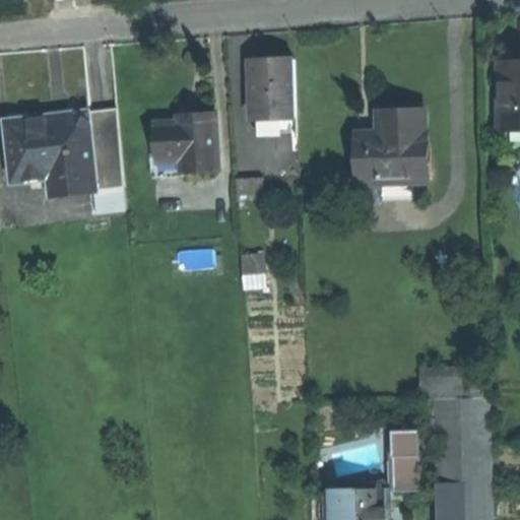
[(297,123),(295,59),(272,59),(251,60),(253,119),(255,119),(256,128),(289,127),(289,123),(297,123)]
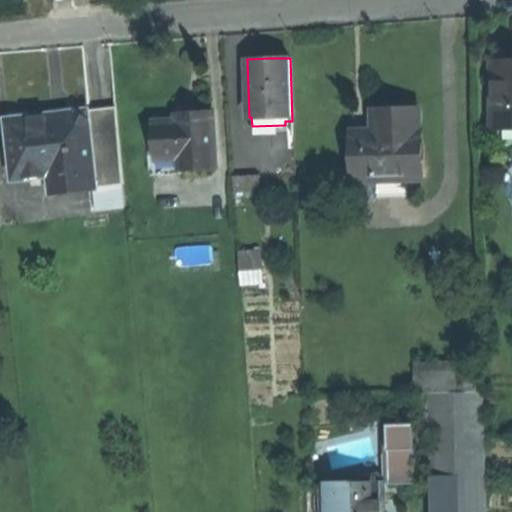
[(511,59),(491,59),(492,130),(511,129),(511,59)]
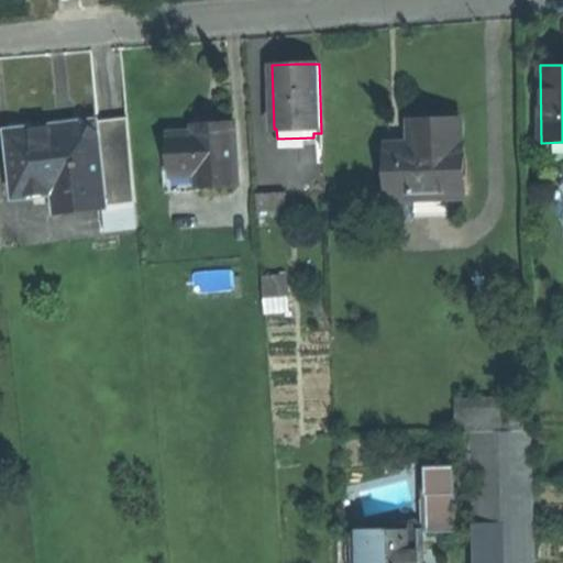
[(125,117),(96,120),(105,207),(134,203),(125,117)]
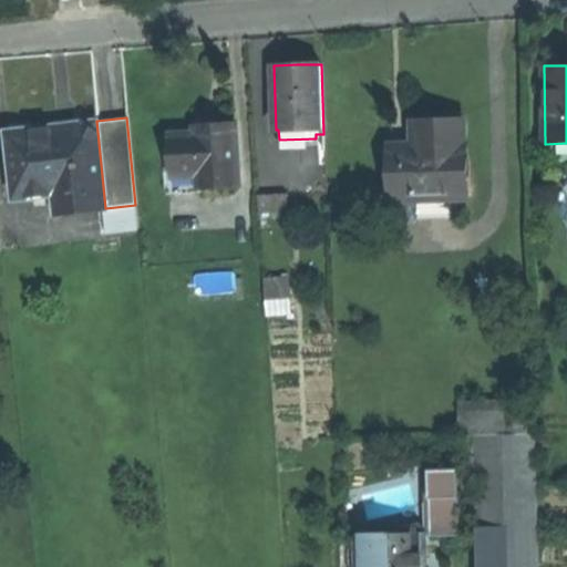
[(103,208),(105,208),(96,121),(84,122),(30,127),(4,130),(11,187),(62,182),(65,212),(103,208)]
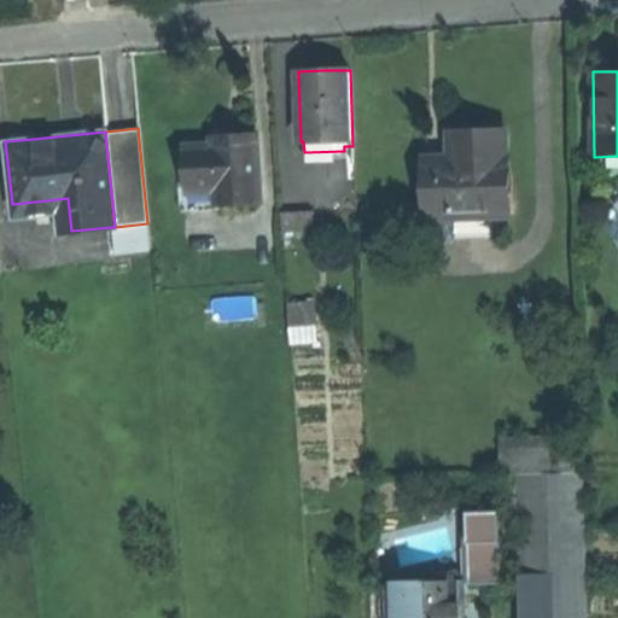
[(460,158),(427,158),(429,219),(491,216),(508,216),(507,132),(483,133),(460,133),(460,158)]
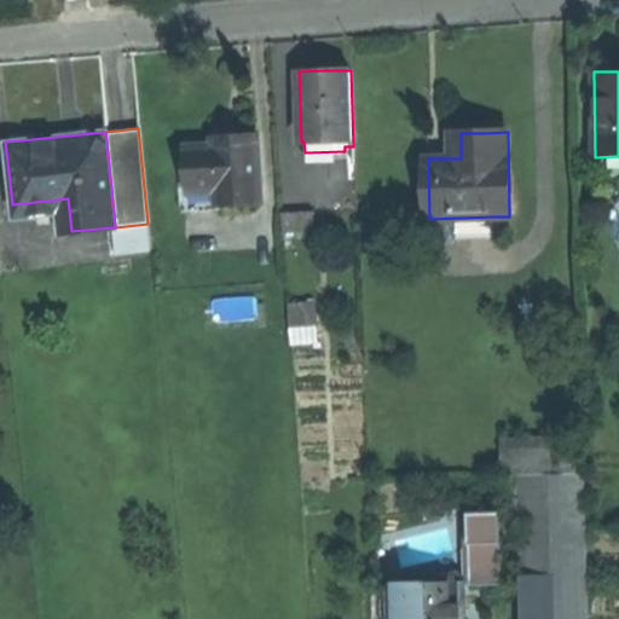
[(215,191),(217,207),(261,203),(258,134),(242,136),(229,137),(230,145),(212,146),(183,149),(185,187),(185,194),(215,191)]
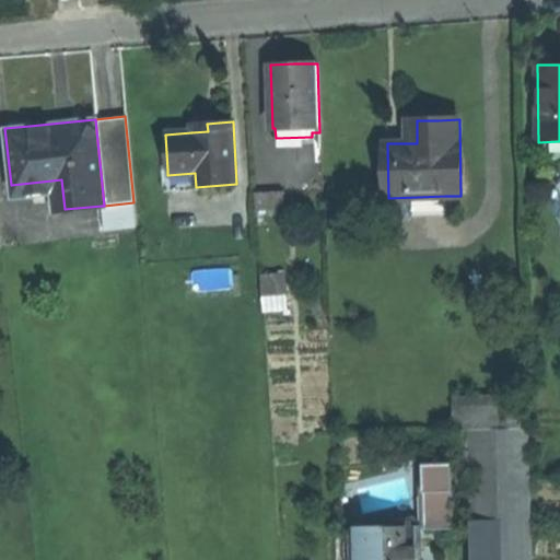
[(208,131),(207,124),(191,124),(191,132),(208,131)]
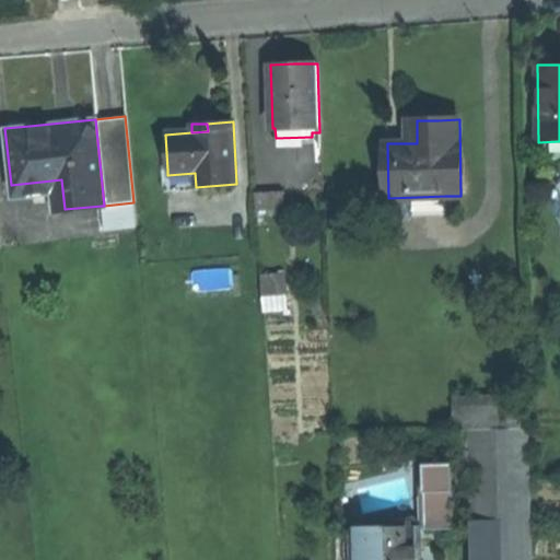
[(196,190),(196,187),(195,173),(167,175),(167,170),(159,171),(161,193),(196,190)]
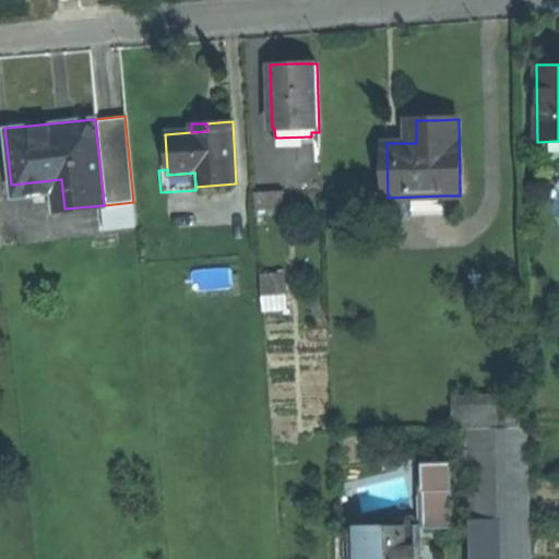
[(252,191),(253,200),(283,198),(283,189),(252,191)]
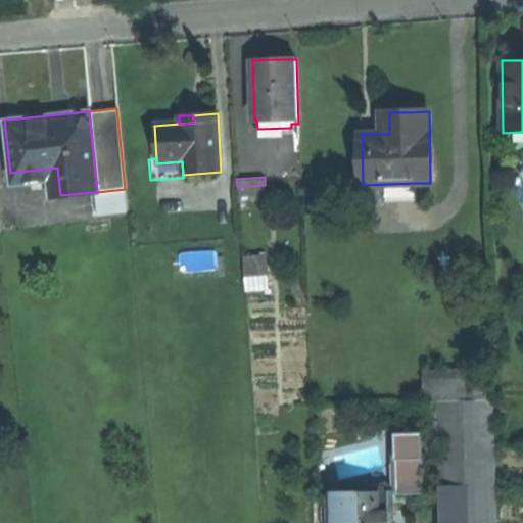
[(416,183),(363,185),(363,202),(416,201),(416,183)]
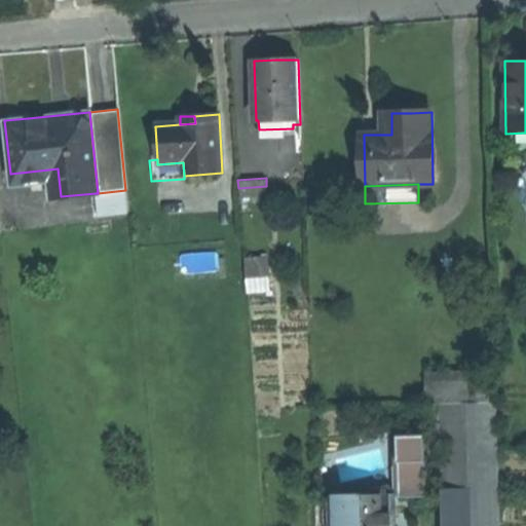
[(98,193),(96,193),(98,218),(127,215),(125,190),(98,193)]
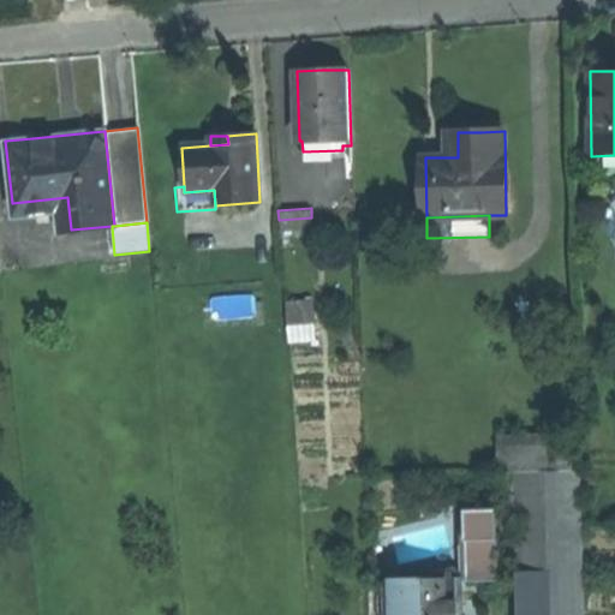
[(310,299),(284,302),(285,323),(311,321),(310,299)]
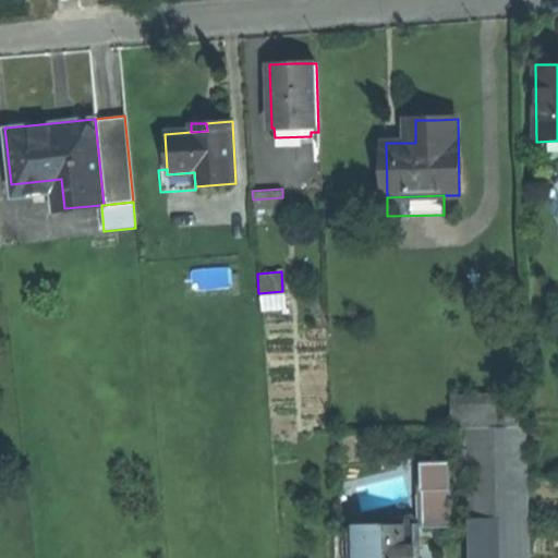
[(283,305),(282,291),(258,293),(259,306),(283,305)]
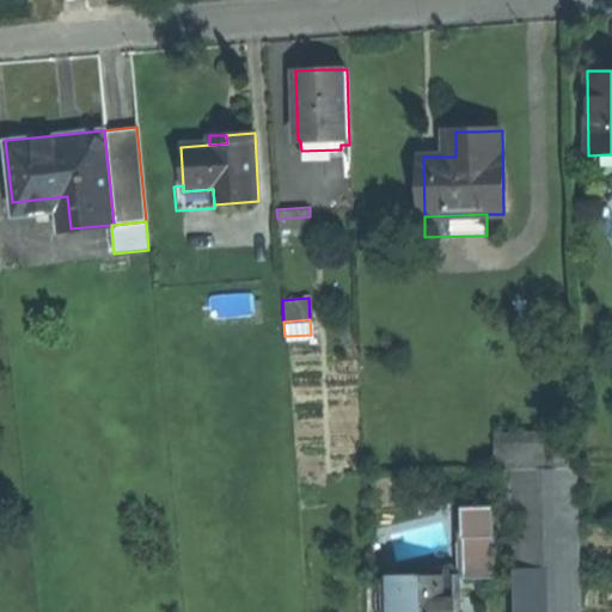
[(496,469),(512,469),(543,469),(543,454),(543,433),(521,433),(521,439),(496,440),(496,469)]
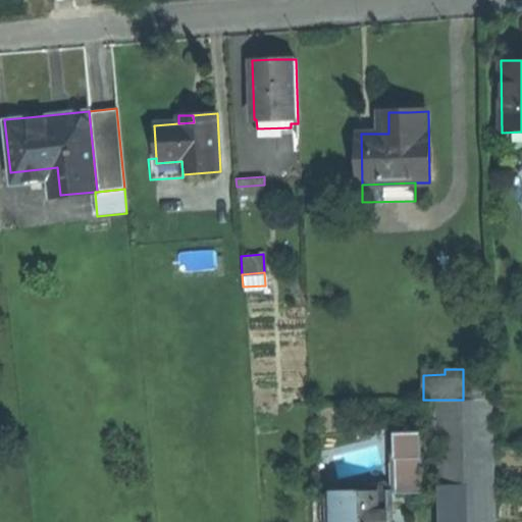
[(483,399),(483,387),(463,387),(463,400),(483,399)]
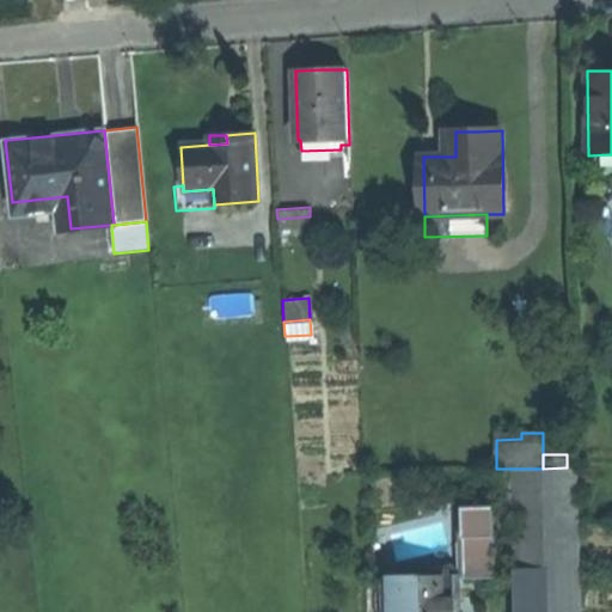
[(567,467),(543,469),(512,469),(513,611),(581,611),(579,467),(567,467)]
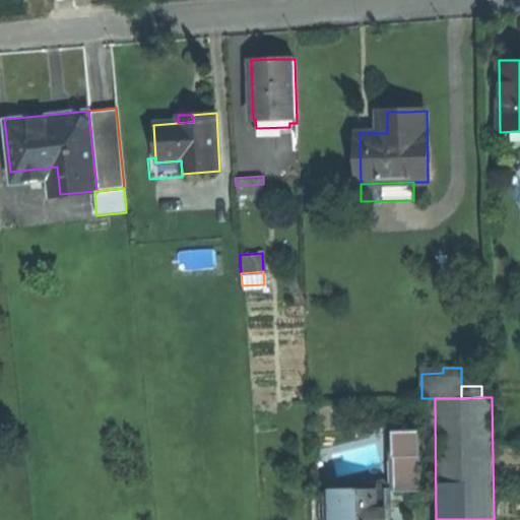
[(417,431),(392,432),(394,493),(419,492),(417,431)]
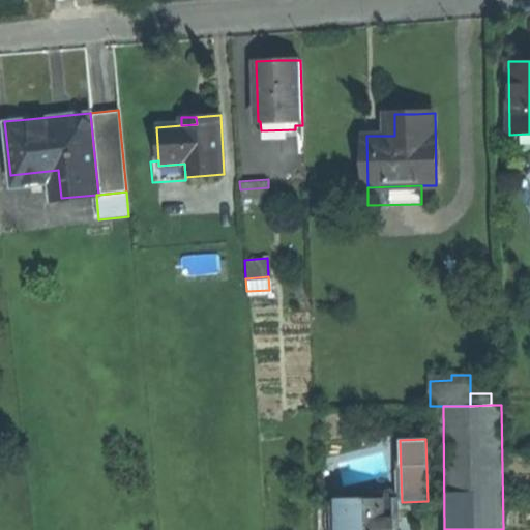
[(331,500),(331,529),(396,529),(395,499),(362,500),(352,500),(331,500)]
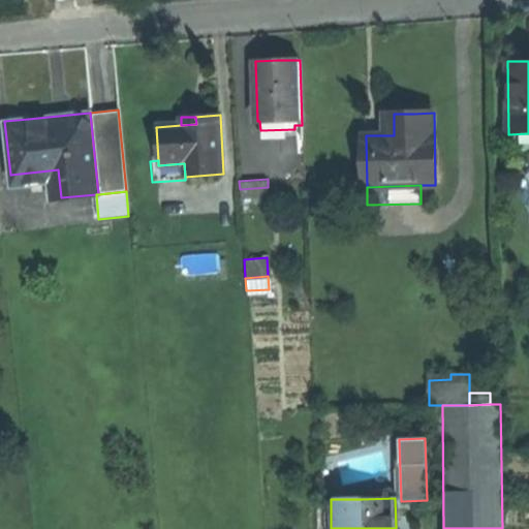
All buildings are outlined.
